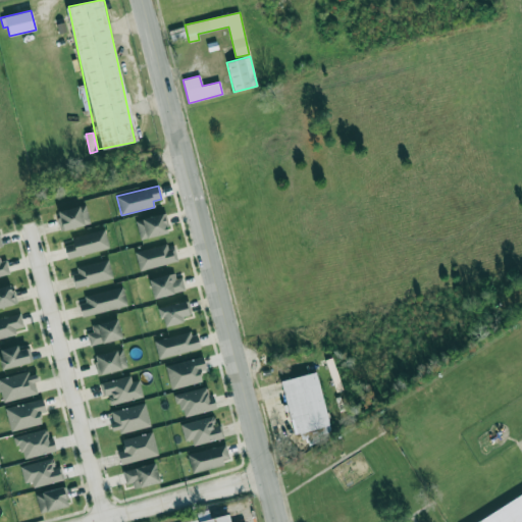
[(91,223),(86,204),(56,212),(61,231),(91,223)]
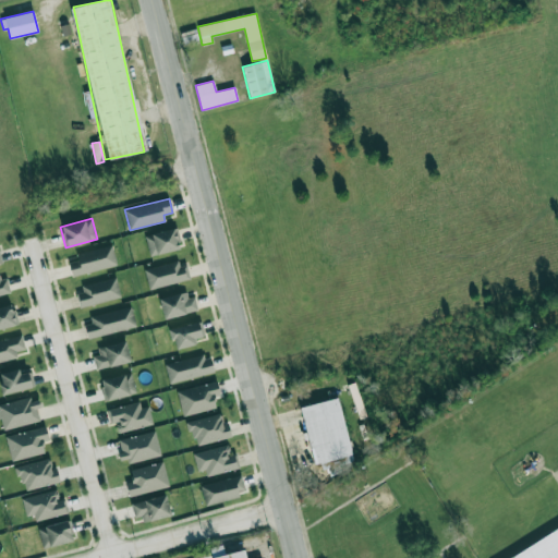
[(179,249),(174,228),(145,235),(150,256),(179,249)]
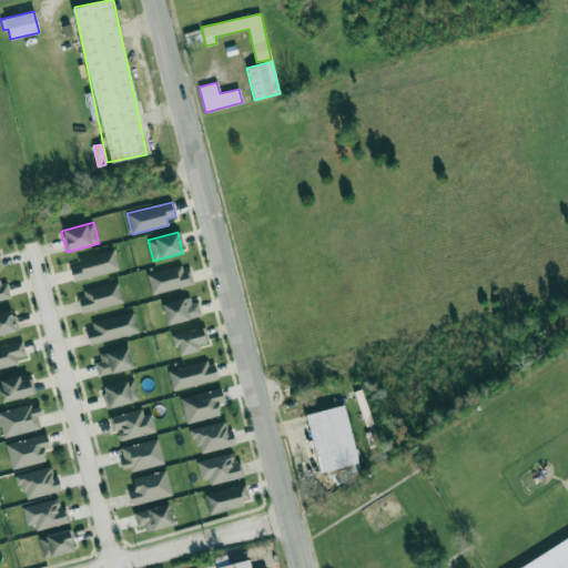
[(74,282),(119,270),(114,250),(78,259),(80,264),(70,266),(74,282)]
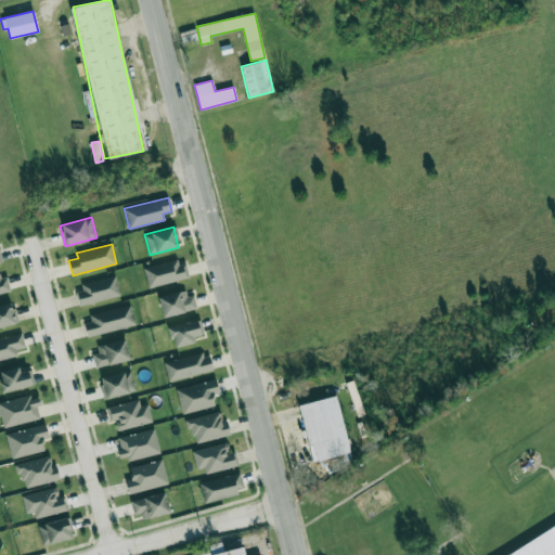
[(149,288),(189,276),(184,258),(143,269),(149,288)]
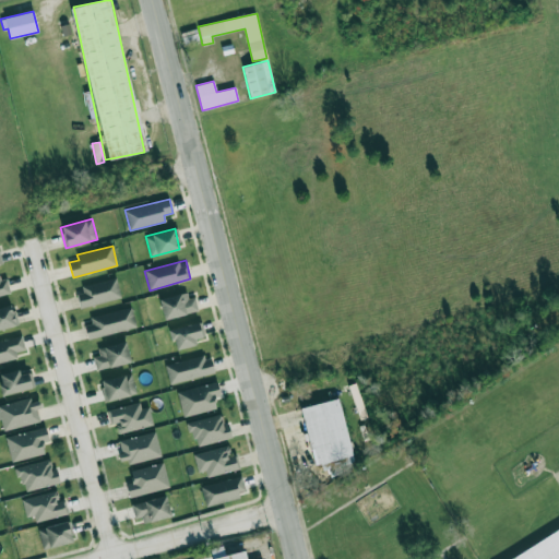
[(6,274),(0,275),(0,295),(11,293),(6,274)]
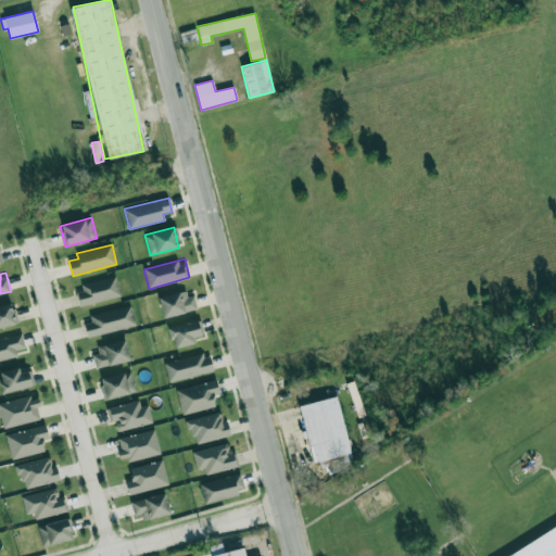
[(77,283),(80,304),(119,299),(117,278),(77,283)]
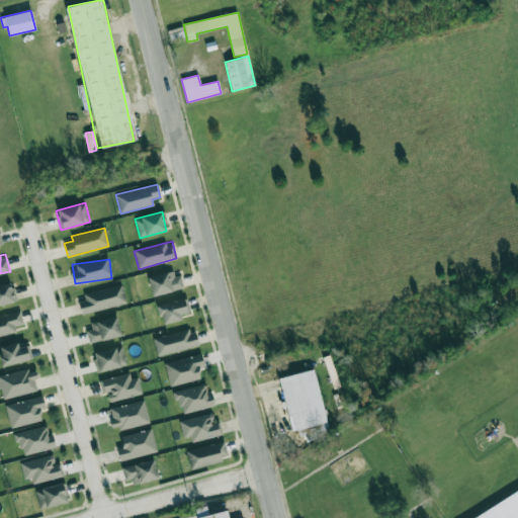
[(151,295),(184,290),(181,271),(148,277),(151,295)]
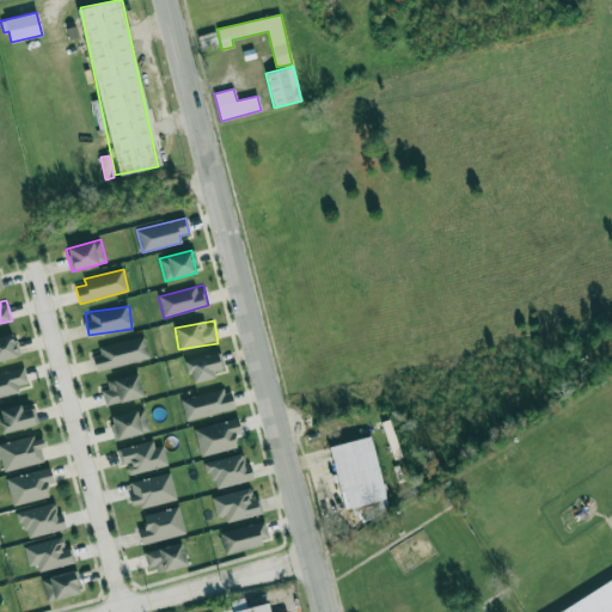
[(0,336),(0,360),(19,357),(14,335),(0,336)]
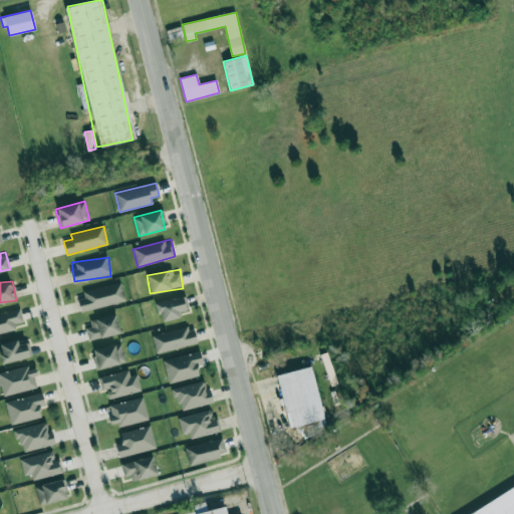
[(77,294),(80,311),(125,301),(121,284),(77,294)]
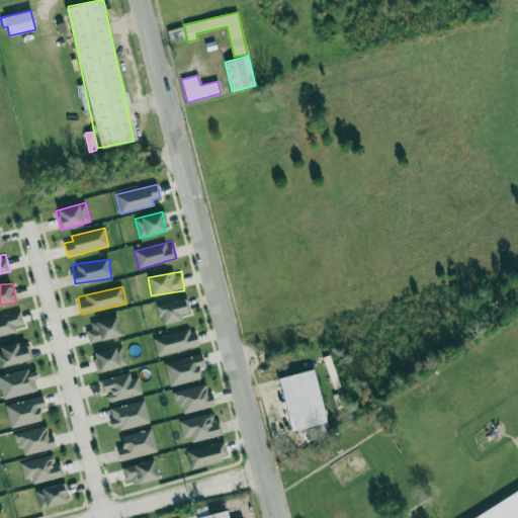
[(162,325),(183,320),(181,314),(190,312),(186,297),(157,306),(162,325)]
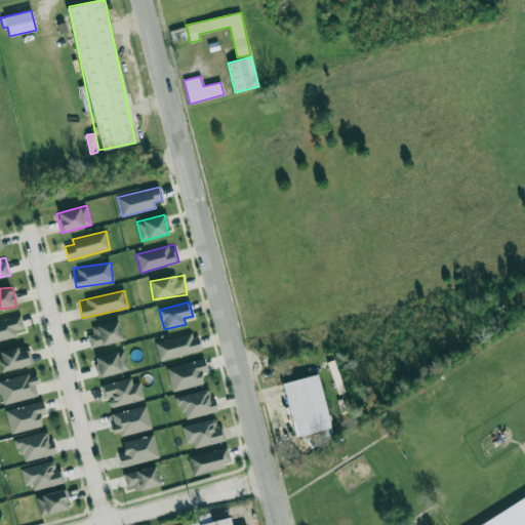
[(0,340),(16,336),(14,330),(24,328),(21,315),(0,320),(0,340)]
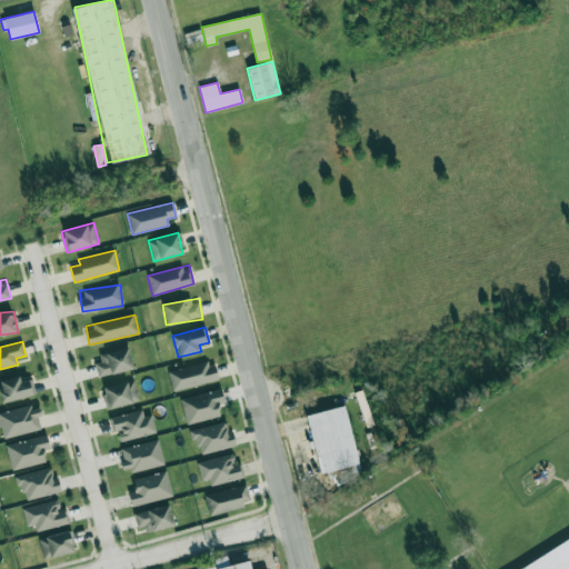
[(101,361),(95,363),(98,378),(133,368),(128,348),(99,355),(101,361)]
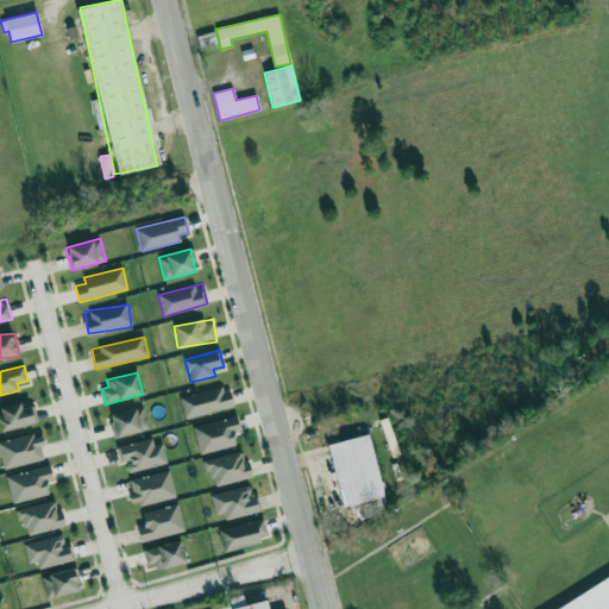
[(180,396),(184,418),(233,408),(230,387),(180,396)]
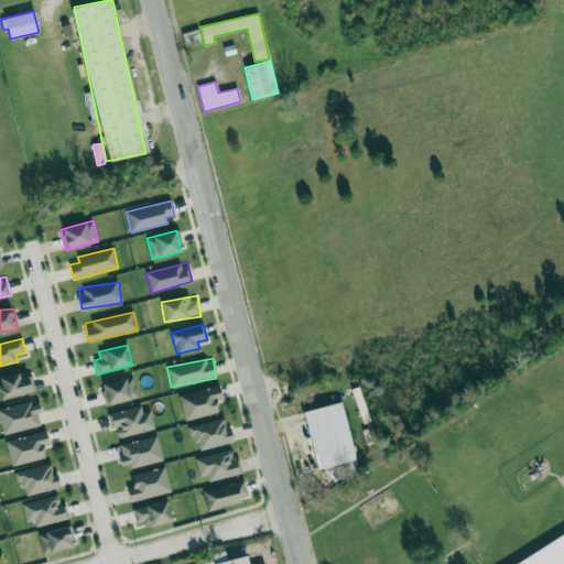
[(0,377),(0,384),(3,399),(35,391),(31,376),(20,378),(20,373),(0,377)]
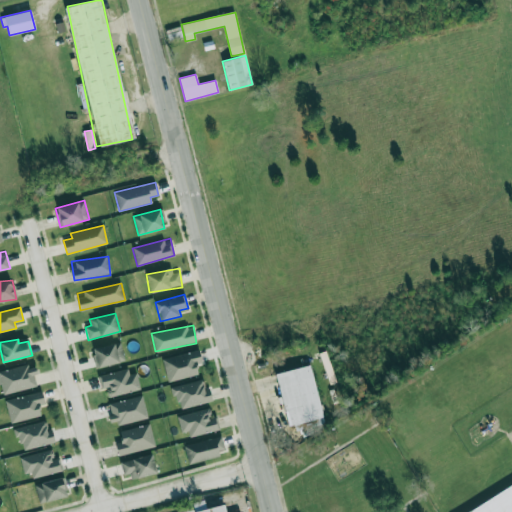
[(92,349),(96,368),(125,361),(120,342),(92,349)]
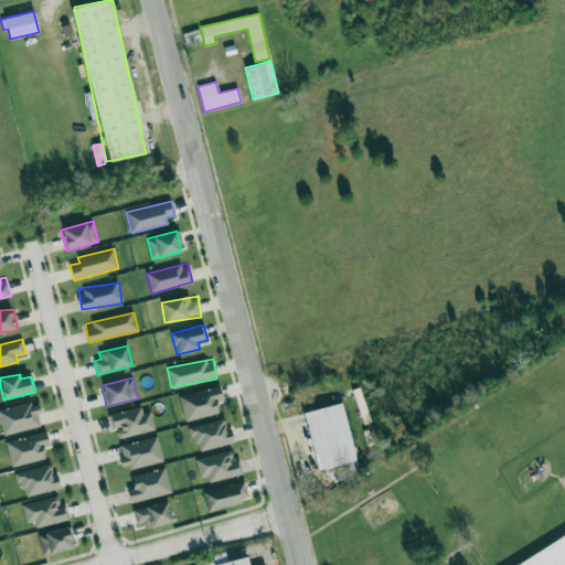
[(179,395),(184,420),(219,414),(216,402),(223,401),(220,387),(179,395)]
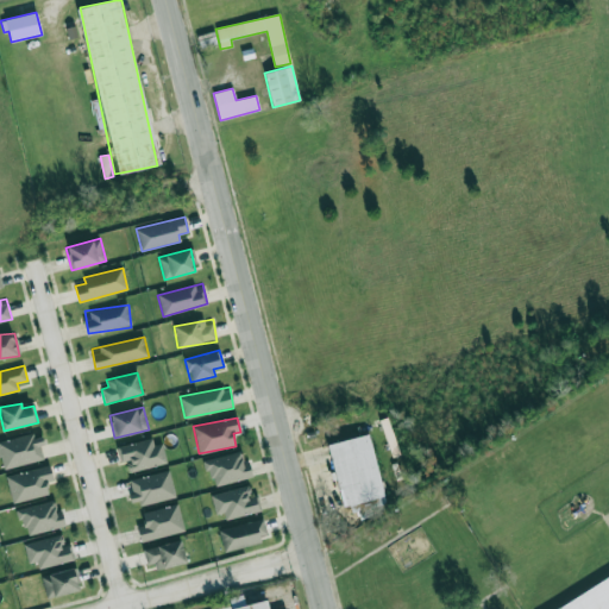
[(4,469),(45,459),(39,432),(0,441),(0,457),(4,469)]
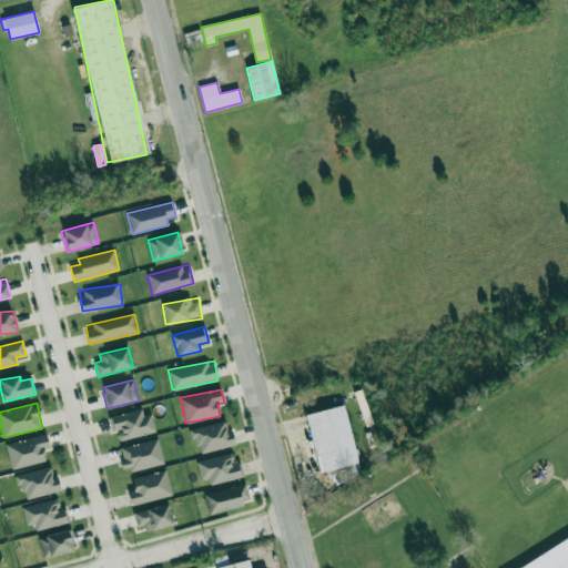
[(308,413),(321,479),(336,476),(336,474),(358,469),(346,406),(308,413)]
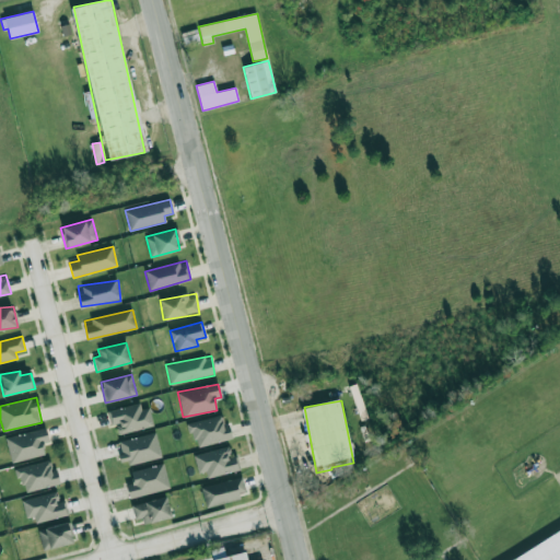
[(149,408),(141,409),(140,404),(107,411),(111,426),(116,424),(118,434),(153,427),(149,408)]
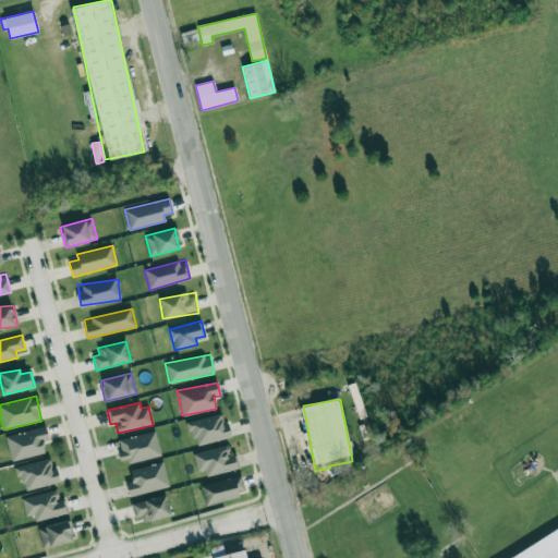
[(187,422),(195,447),(231,437),(228,423),(223,424),(221,413),(187,422)]
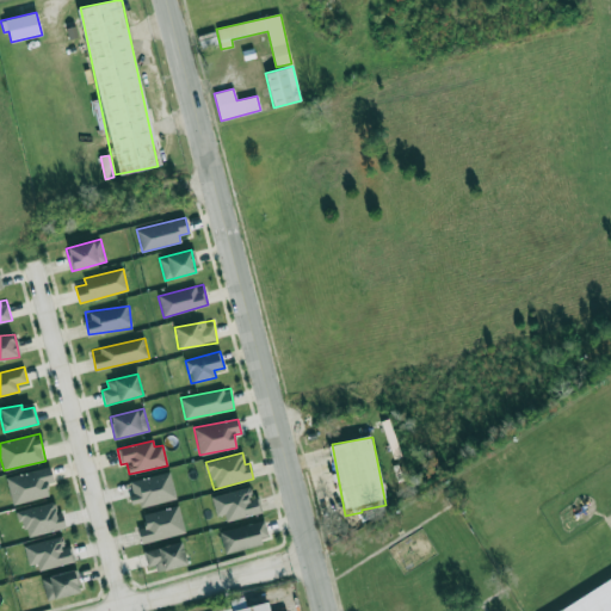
[(6,477),(12,505),(49,497),(45,483),(54,482),(50,468),(6,477)]
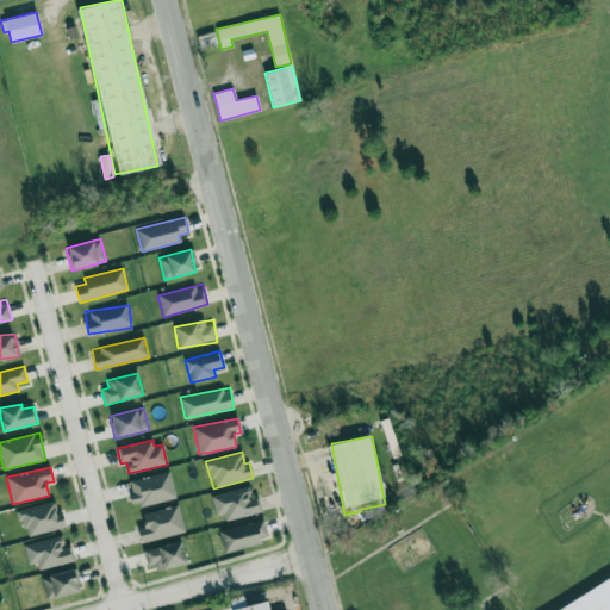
[(135,508),(176,497),(169,471),(128,481),(135,508)]
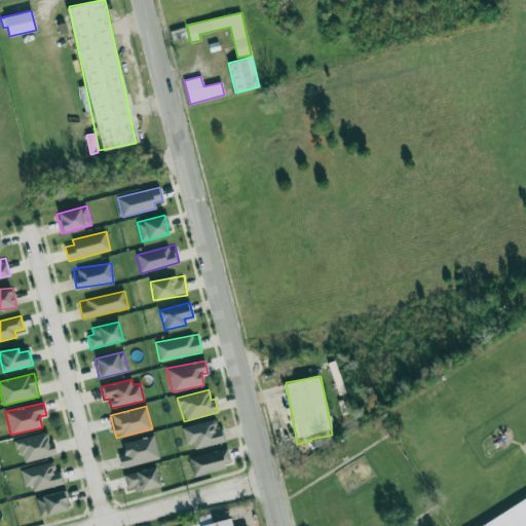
[(225,440),(222,427),(217,429),(215,419),(182,427),(188,450),(225,440)]
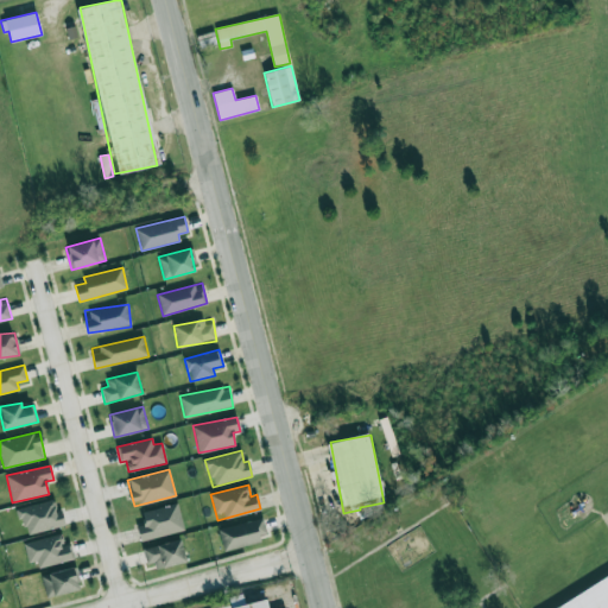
[(61,510),(57,511),(54,499),(18,508),(25,536),(65,525),(61,510)]
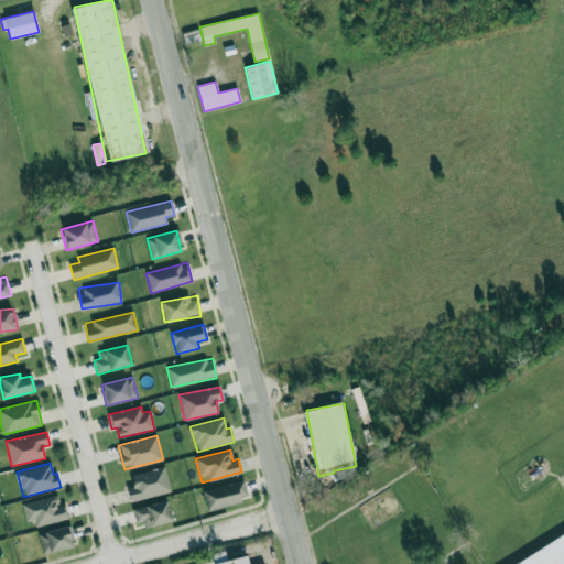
[(131,502),(171,491),(164,466),(131,476),(134,486),(127,488),(131,502)]
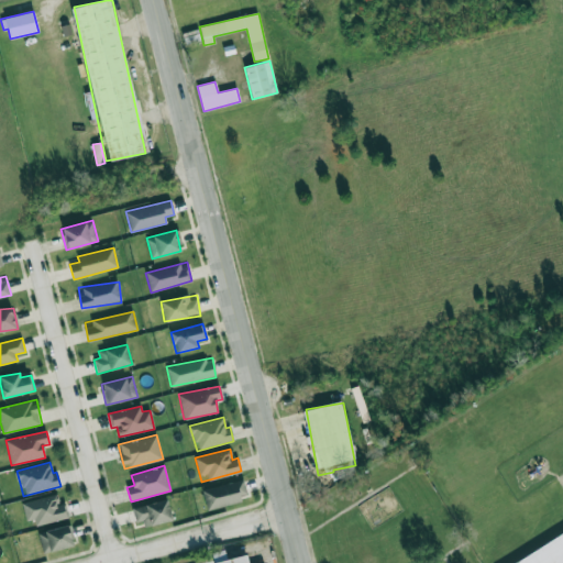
[(249,498),(243,478),(202,490),(207,509),(249,498)]
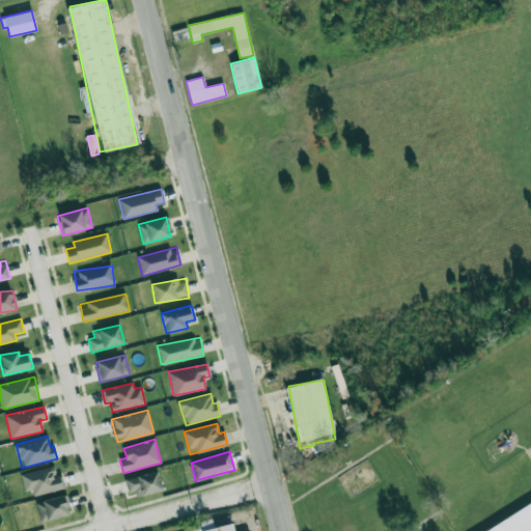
[(25,492),(32,490),(33,496),(64,488),(61,475),(56,476),(54,467),(21,474),(25,492)]
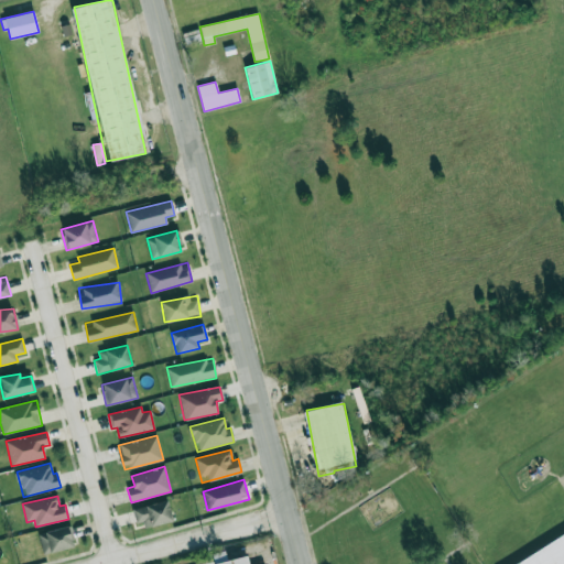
[(143,521),(144,527),(172,522),(169,501),(133,507),(136,523),(143,521)]
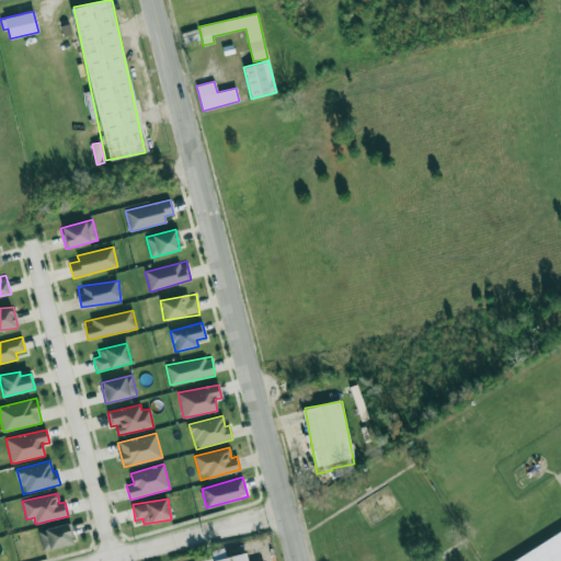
[(75,544),(69,523),(38,531),(43,551),(75,544)]
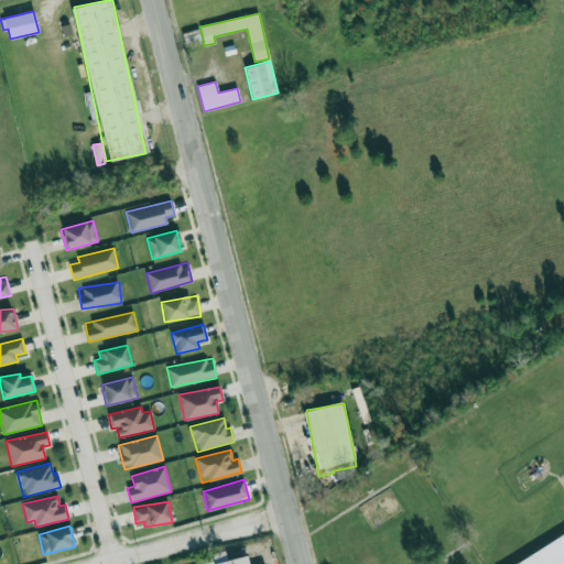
[(519,563),(563,535),(563,563),(519,563)]
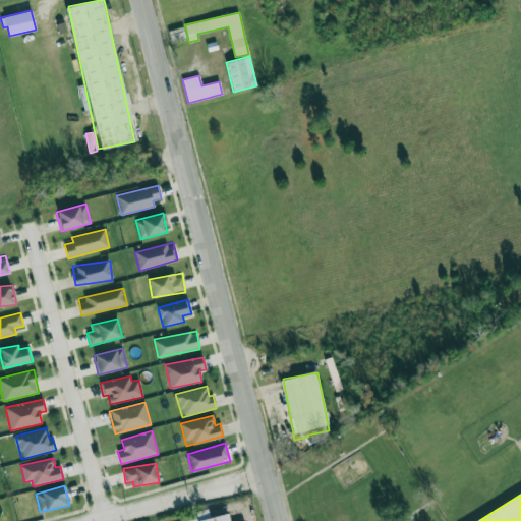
[(196,511),(198,520),(229,520),(228,513),(209,517),(207,509),(196,511)]
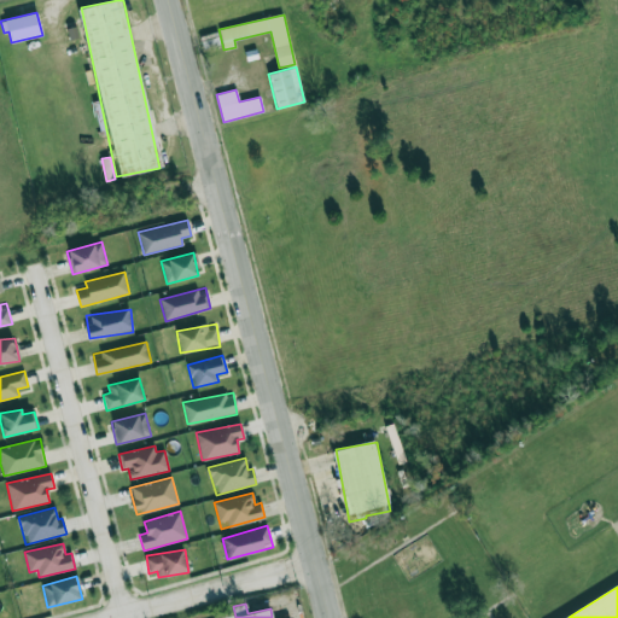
All buildings are outlined.
